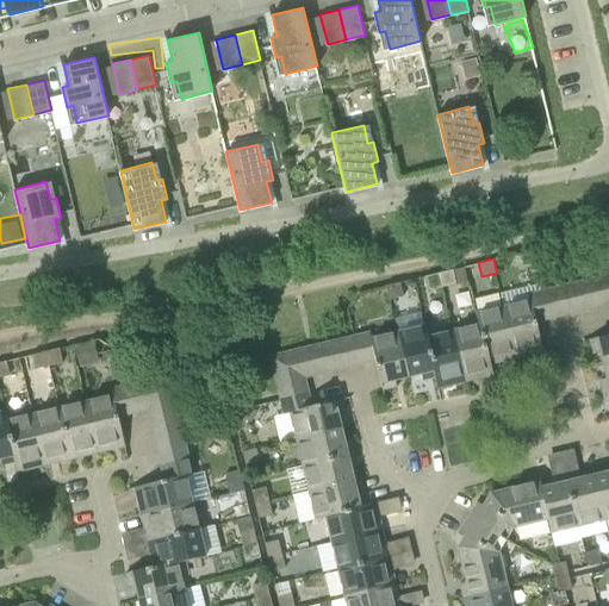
[(466,266),(465,264),(454,267),(458,282),(468,279),(466,266)]
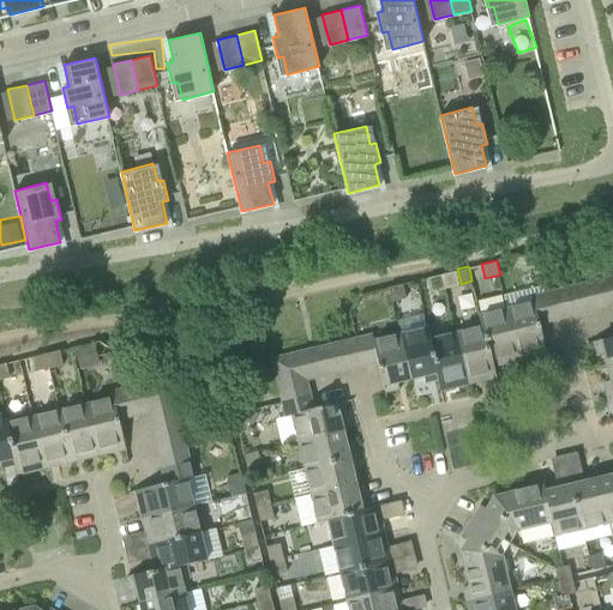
[(432,290),(445,288),(442,272),(428,276),(432,290)]
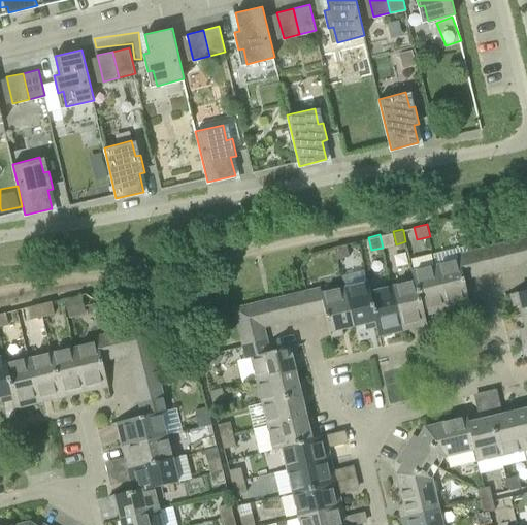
[(526,236),(511,240),(517,264),(526,262),(526,236)]
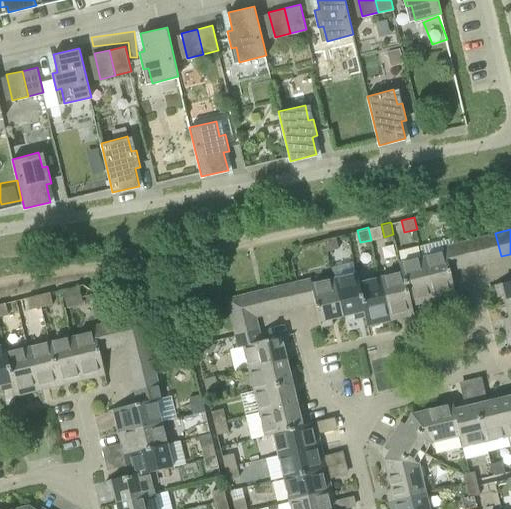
[(489,235),(495,257),(501,256),(495,233),(489,235)]
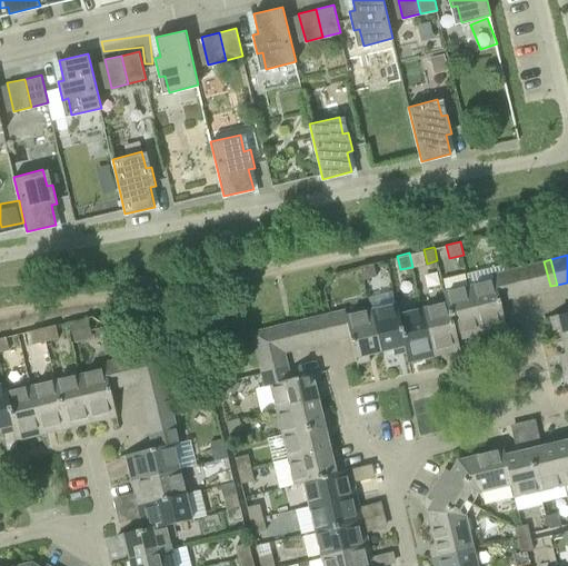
[(364,278),(377,275),(375,261),(360,265),(364,278)]
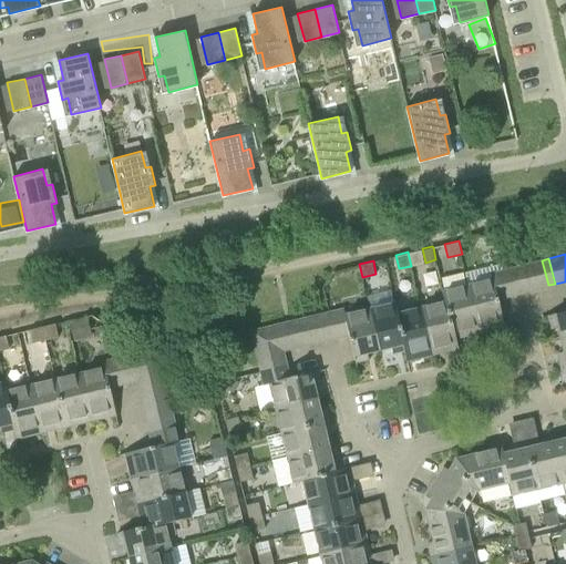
[(548,285),(542,260),(530,264),(536,288),(548,285)]
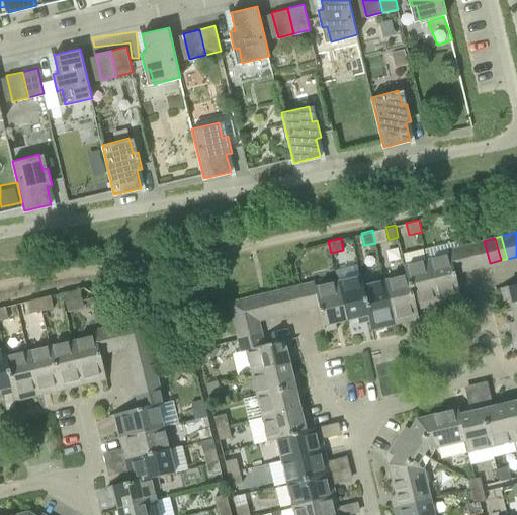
[(479,266),(490,263),(484,241),(472,243),(479,266)]
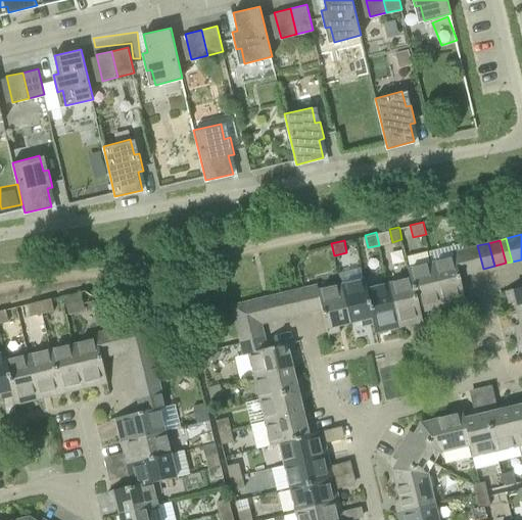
[(466,248),(472,271),(483,269),(477,245),(466,248)]
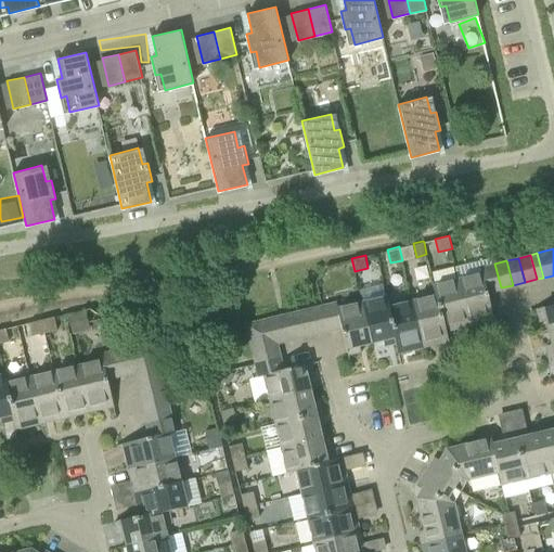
[(482,320),(495,317),(489,291),(501,287),(494,264),(458,272),(468,318),(481,315),(482,320)]
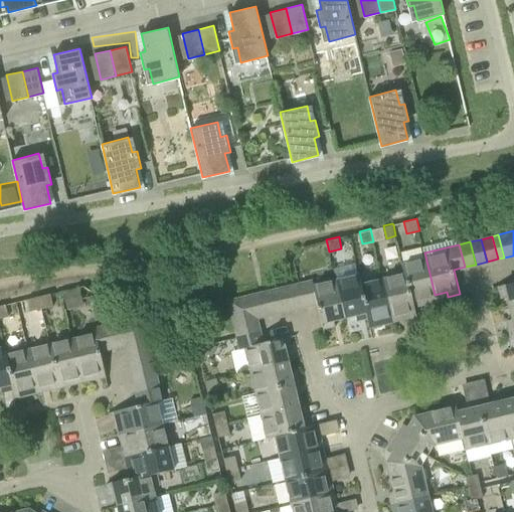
[(424,297),(435,295),(424,252),(400,259),(402,271),(415,305),(425,302),(424,297)]
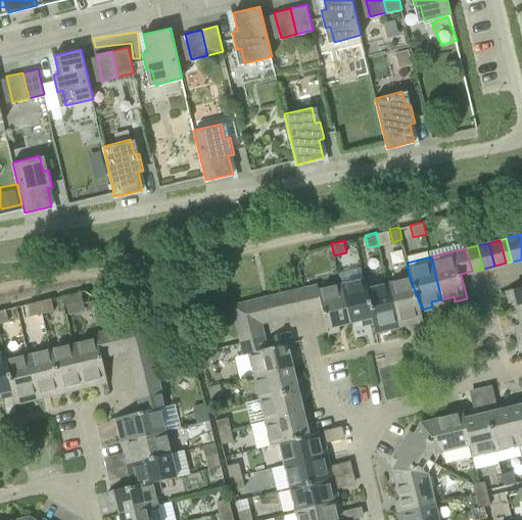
[(424,319),(422,310),(409,275),(388,280),(397,320),(411,317),(412,322),(424,319)]
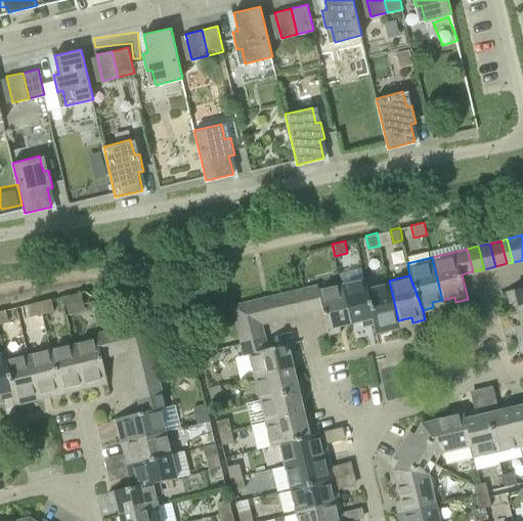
[(364,323),(375,321),(367,286),(365,277),(342,283),(351,321),(363,318),(364,323)]
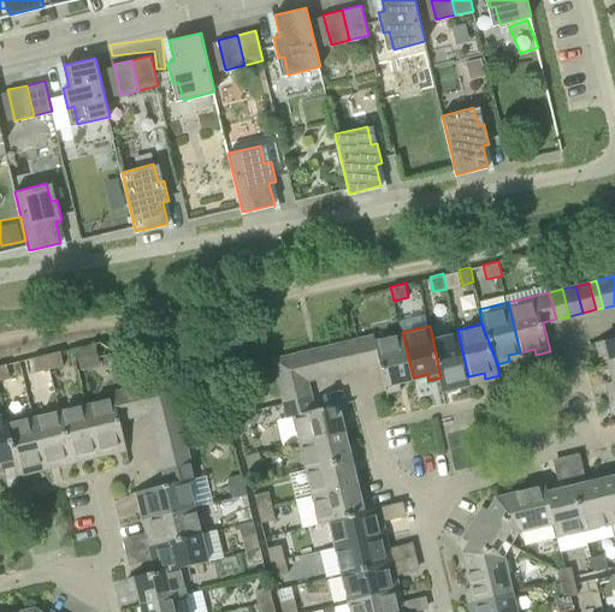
[(457,379),(468,376),(457,330),(432,336),(441,378),(444,388),(459,385),(457,379)]
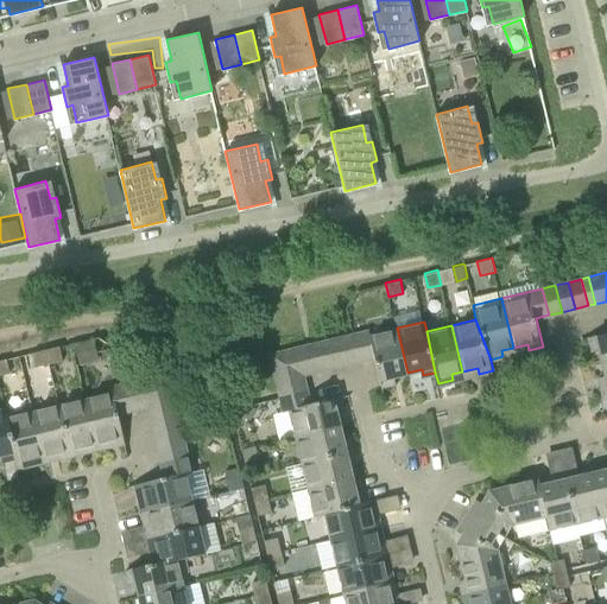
[(397,328),(370,335),(377,356),(383,385),(397,381),(396,375),(408,373),(397,328)]
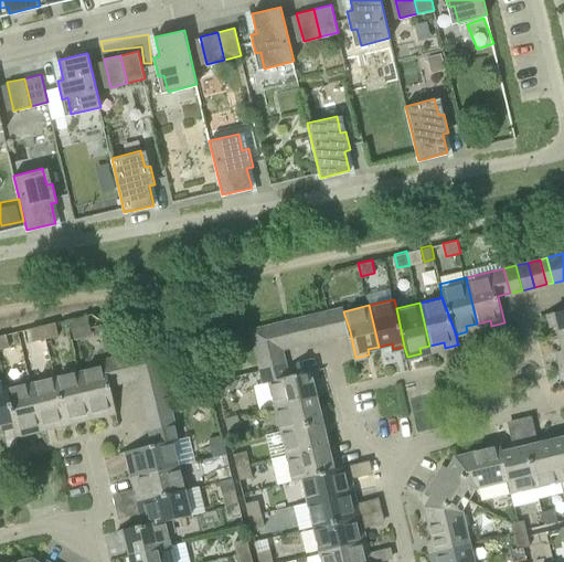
[(328,310),(333,335),(350,331),(343,311),(342,306),(328,310)]
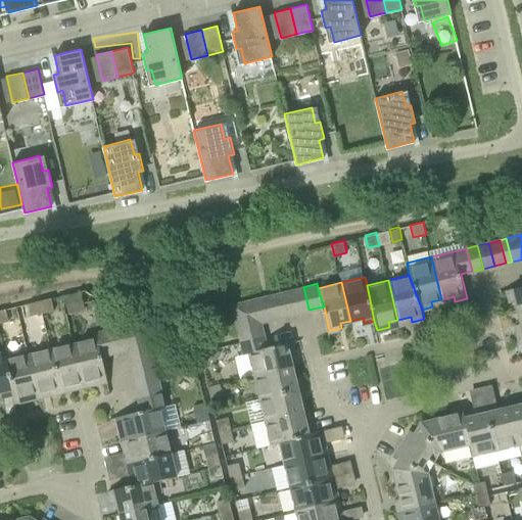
[(519,311),(521,310),(521,284),(508,289),(511,300),(516,299),(519,311)]
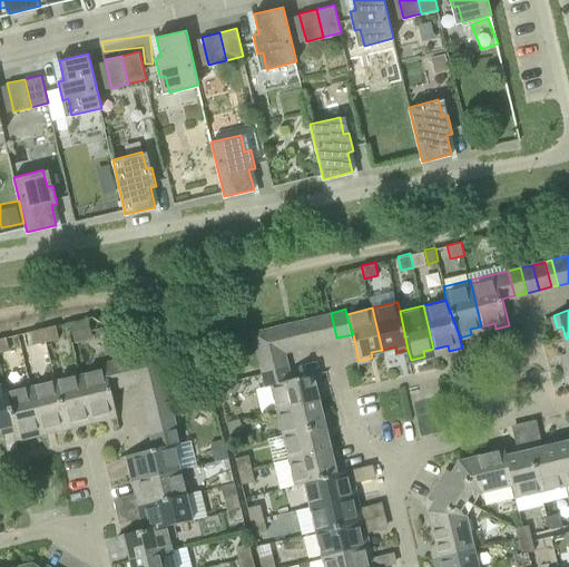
[(336,338),(331,313),(319,315),(325,341),(336,338)]
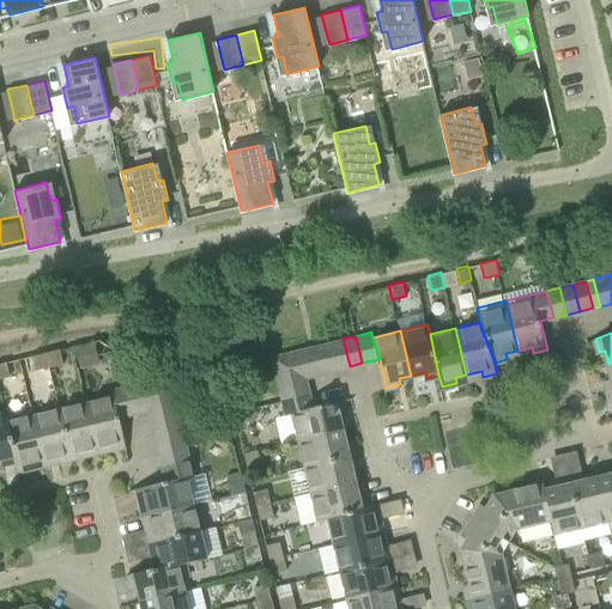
[(337,369),(350,366),(343,339),(331,342),(337,369)]
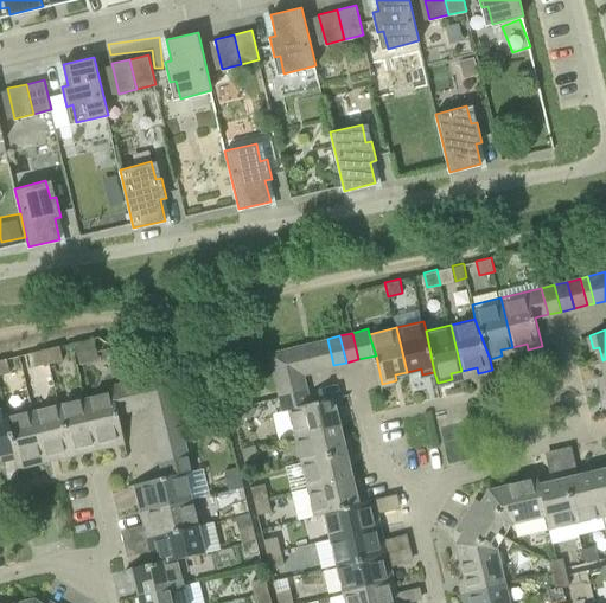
[(82,363),(101,358),(96,338),(77,341),(82,363)]
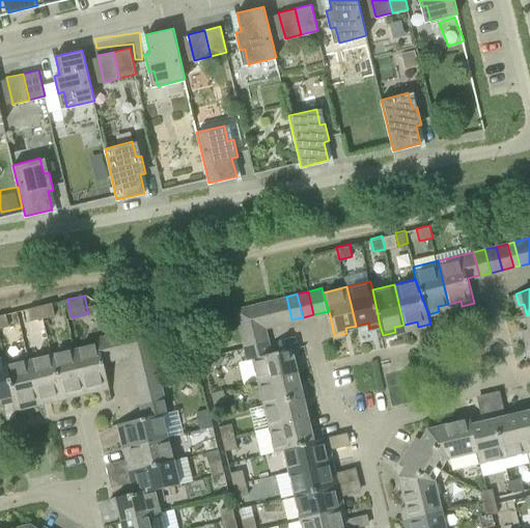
[(275,299),(280,323),(291,320),(286,297),(275,299)]
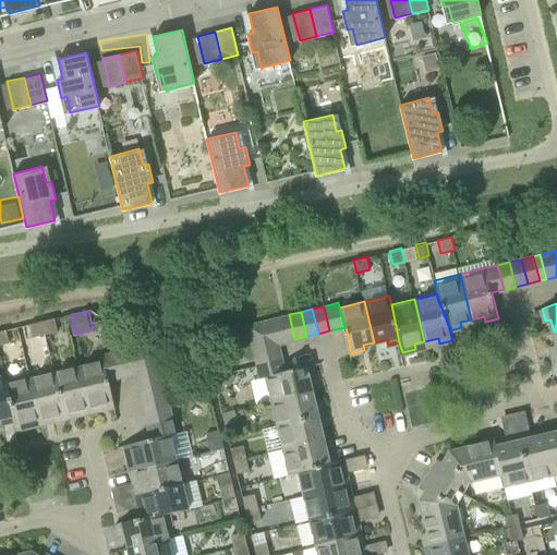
[(286,315),(282,316),(289,340),(292,340),(294,339),(289,314),(286,315)]
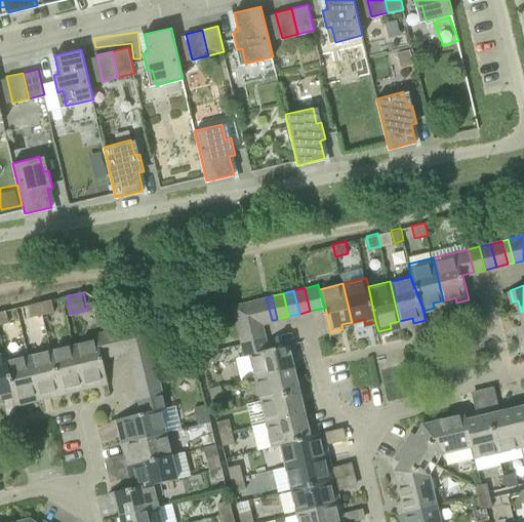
[(272,320),(266,297),(233,305),(264,322),(272,320)]
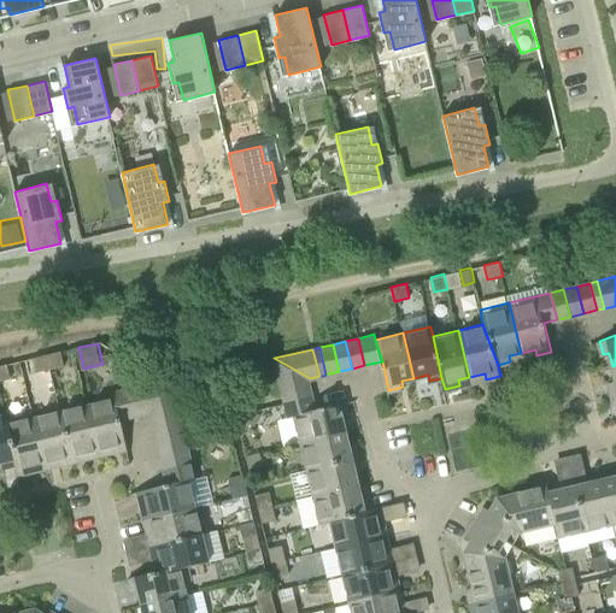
[(50,369),(64,365),(60,351),(46,354),(50,369)]
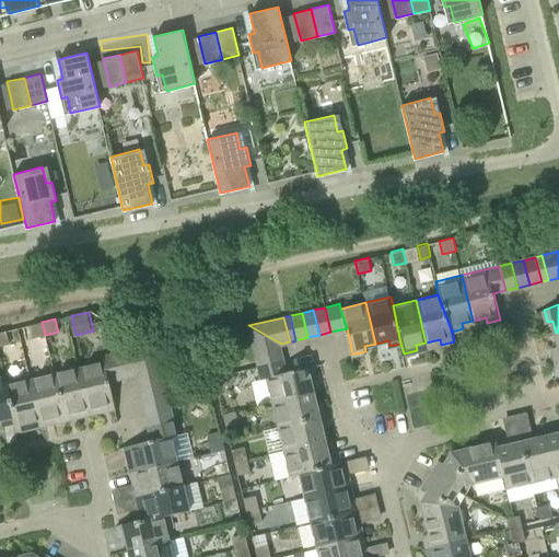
[(33,338),(45,335),(42,322),(30,325),(33,338)]
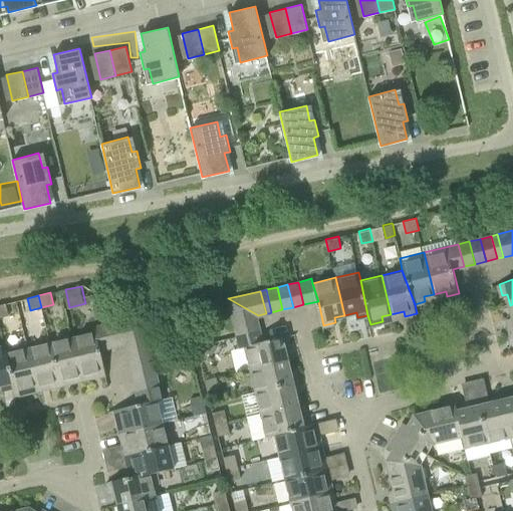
[(237,328),(260,323),(258,315),(228,298),(237,328)]
